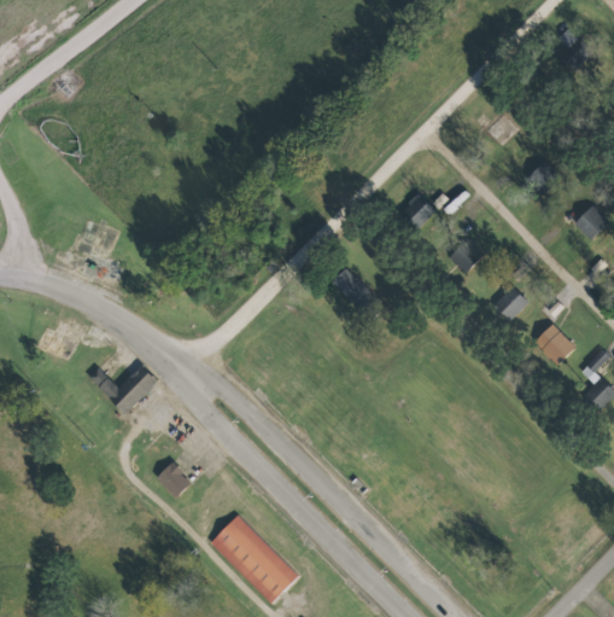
[(574,71),(594,51),(568,27),(560,36),(568,45),(559,56),(574,71)]
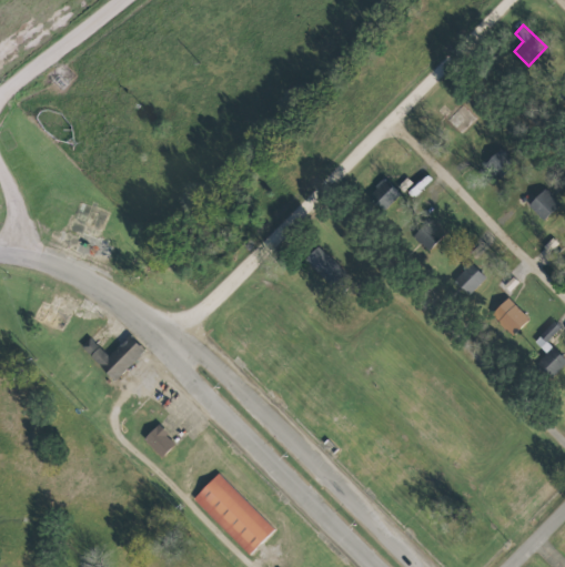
[(370,193),(384,210),(401,193),(386,178),(370,193)]
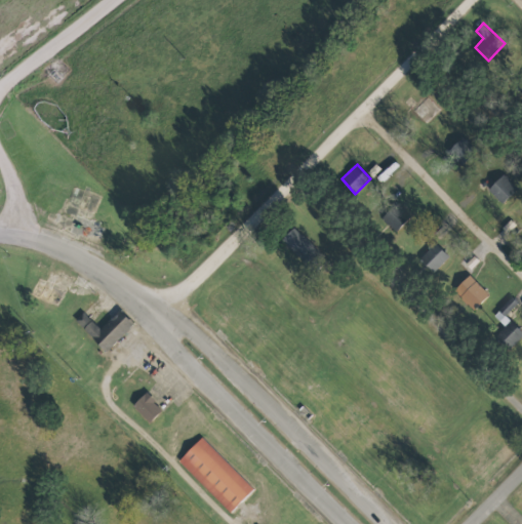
[(503,202),(519,188),(506,172),(489,188),(503,202)]
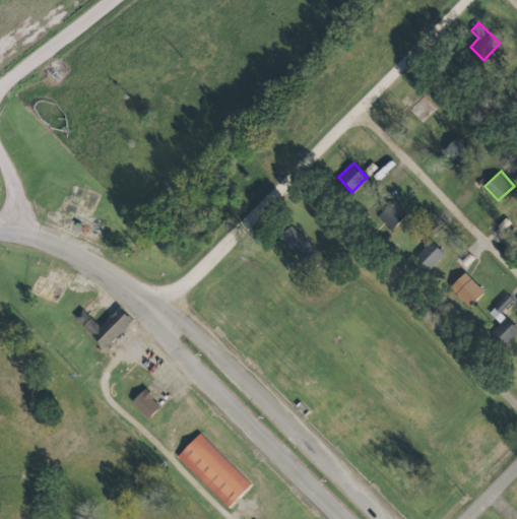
[(378,214),(393,229),(408,213),(393,199),(378,214)]
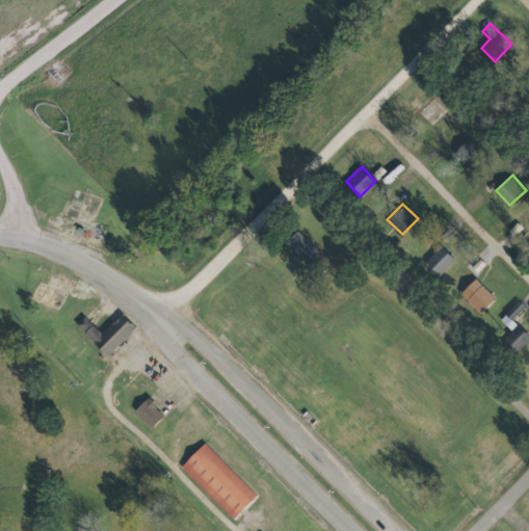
[(286,242),(312,266),(324,254),(298,229),(286,242)]
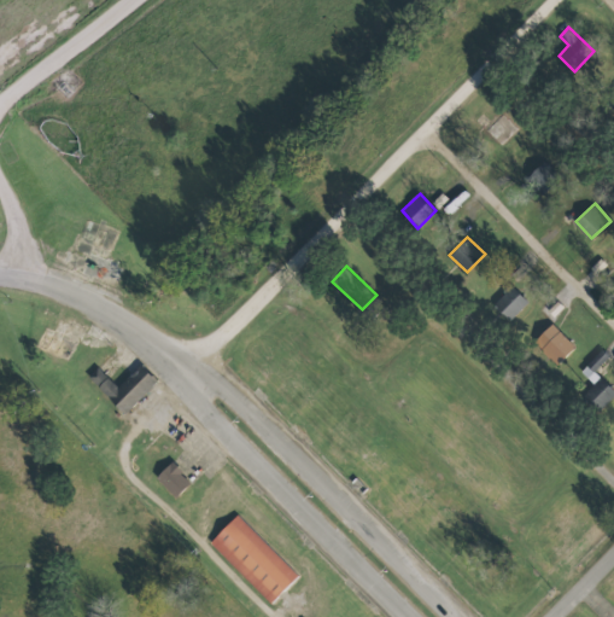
[(495,304),(512,320),(530,301),(513,285),(495,304)]
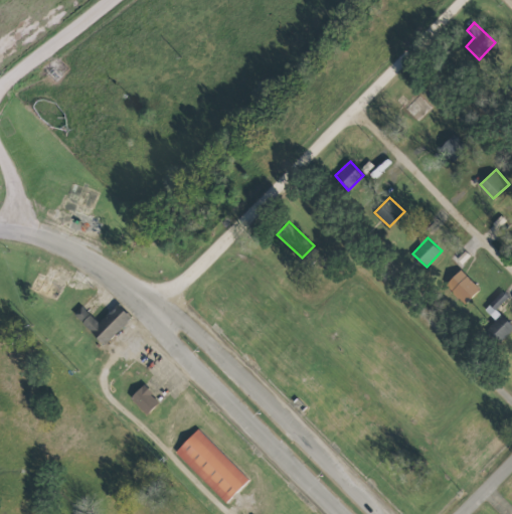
[(466,303),(481,288),(461,269),(446,284),(466,303)]
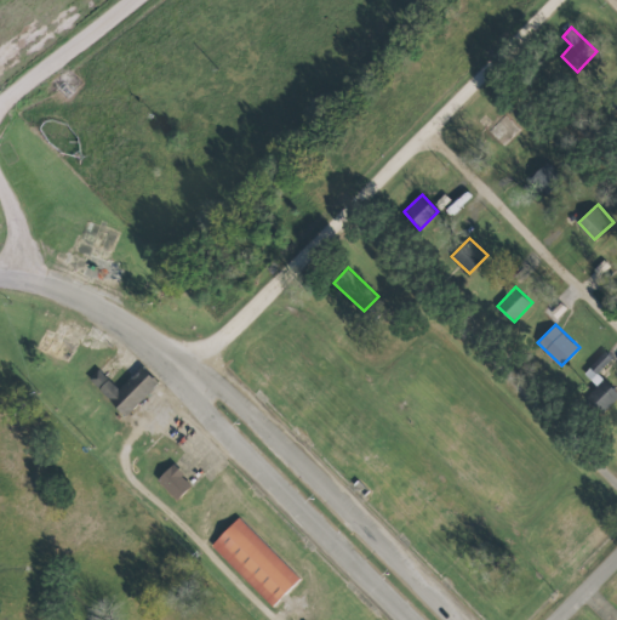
[(599,373),(613,357),(607,351),(586,373),(598,385),(604,377),(599,373)]
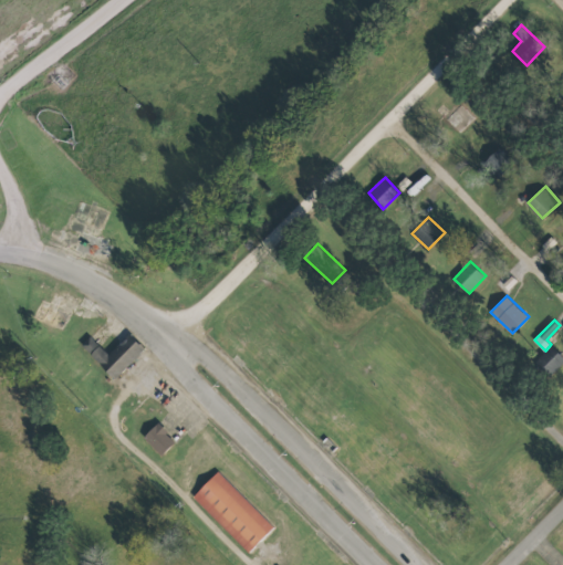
[(110,353),(90,335),(81,345),(115,378),(145,347),(129,333),(110,353)]
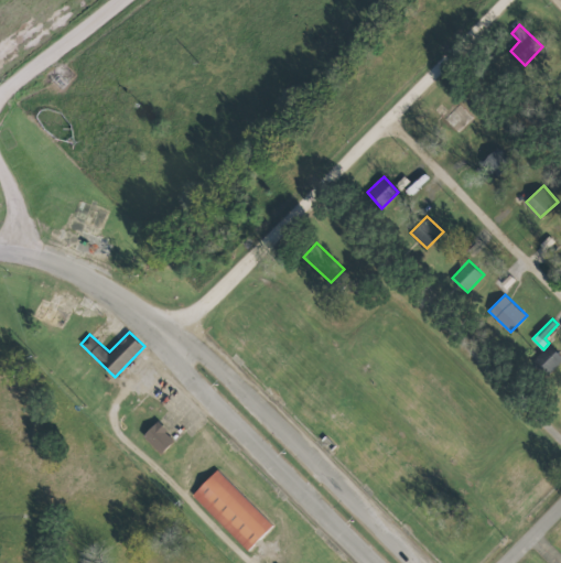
[(539,355),(552,369),(560,361),(560,354),(551,344),(539,355)]
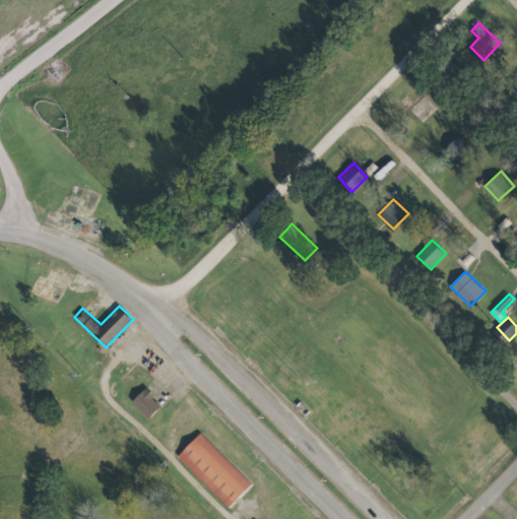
[(133,398),(147,417),(162,406),(147,387),(133,398)]
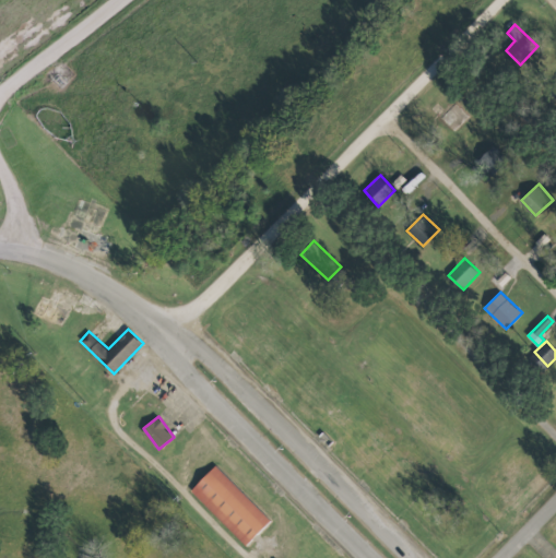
[(271,520),(216,464),(191,488),(246,545),(271,520)]
